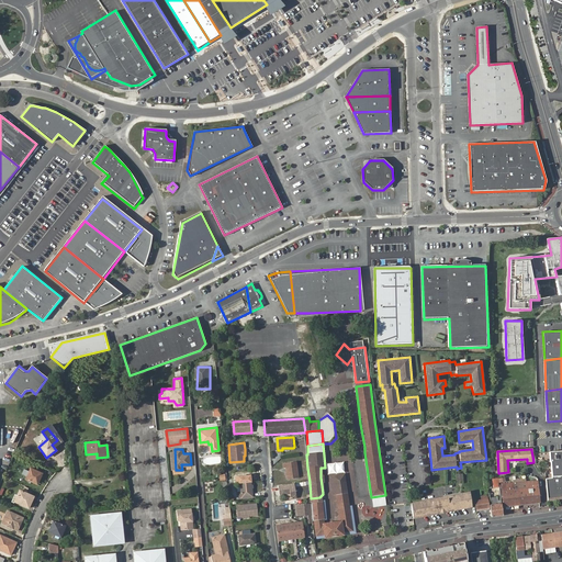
[(546,479),(547,501),(561,498),(561,451),(536,453),(536,463),(550,462),(551,479),(546,479)]
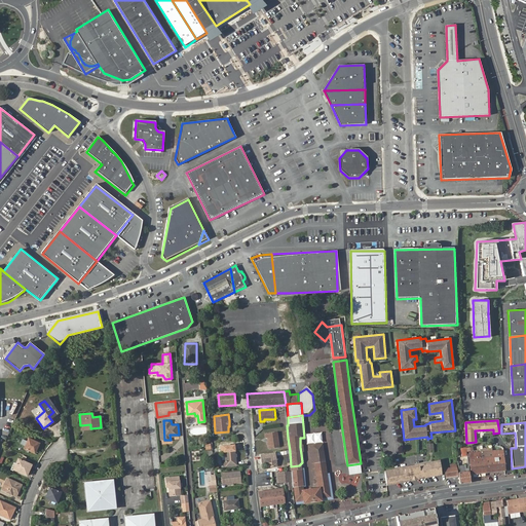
[(279,448),(278,434),(265,435),(266,439),(268,439),(269,449),(279,448)]
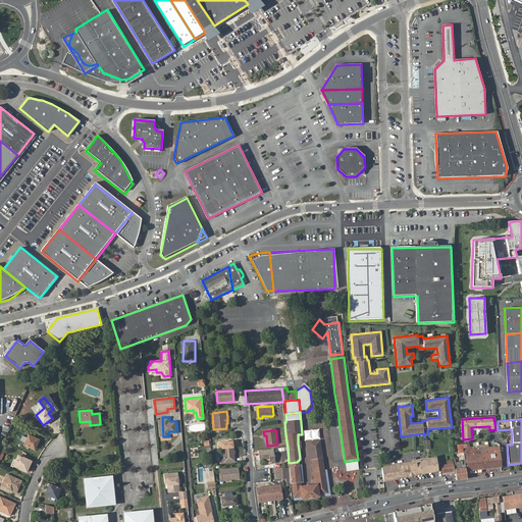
[(29,435),(24,446),(35,450),(40,439),(29,435)]
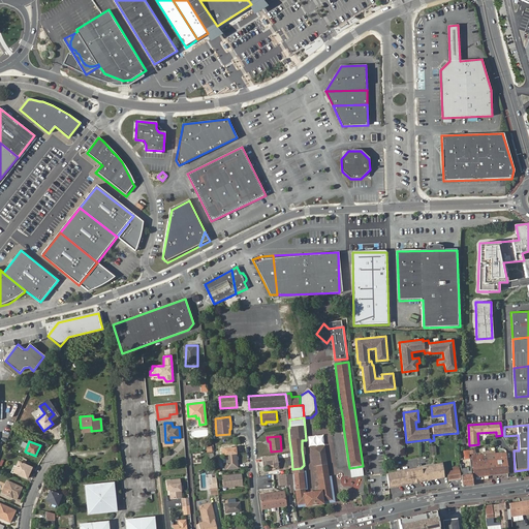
[(296,490),(298,504),(306,502),(306,505),(322,503),(322,500),(331,499),(325,447),(311,449),(317,487),(320,487),(320,489),(318,489),(318,492),(307,493),(306,491),(305,491),(304,489),(296,490)]
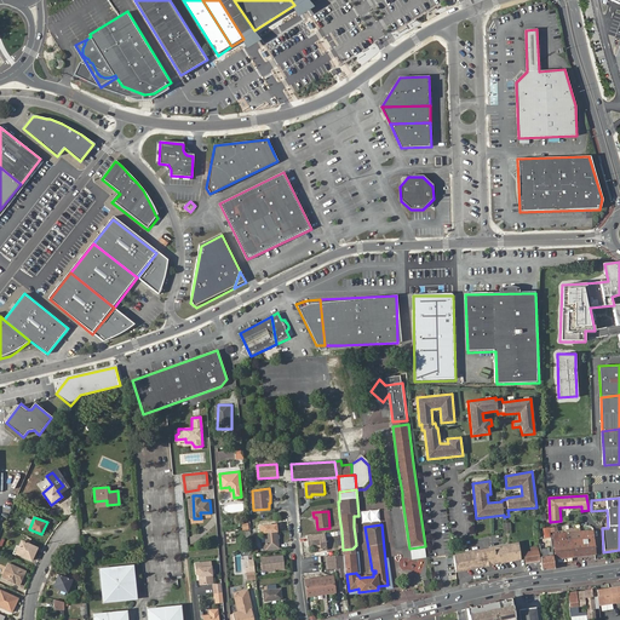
[(276,527),(264,527),(264,532),(264,533),(265,533),(267,541),(268,547),(268,550),(279,549),(276,527)]
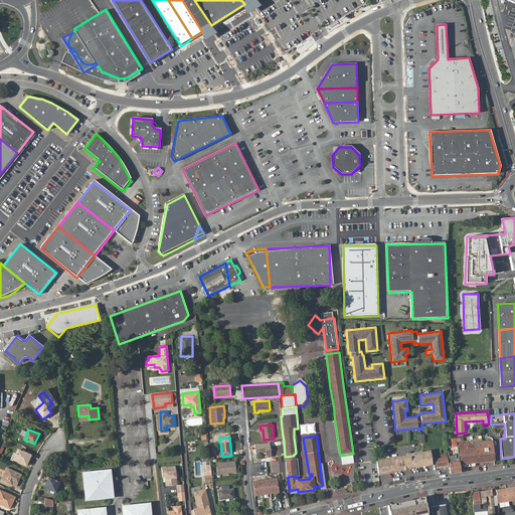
[(494,462),(492,442),(482,443),(482,440),(470,441),(470,443),(464,444),(464,445),(461,445),(461,451),(462,451),(463,465),(494,462)]
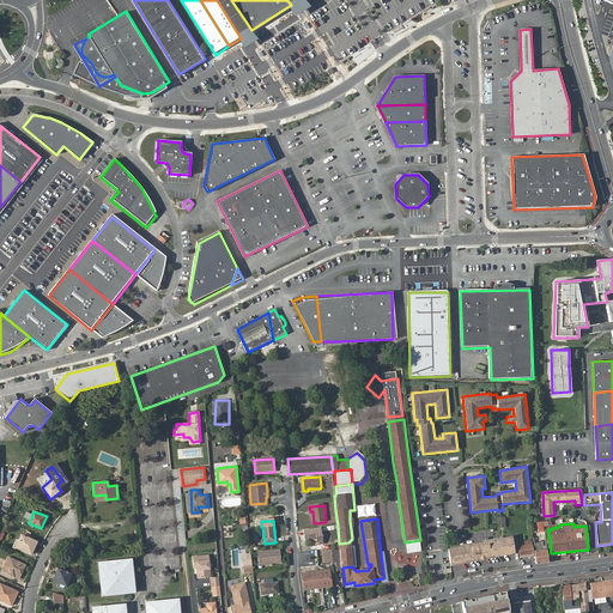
[(304,540),(316,539),(316,545),(323,545),(321,529),(303,530),(303,532),(304,540)]
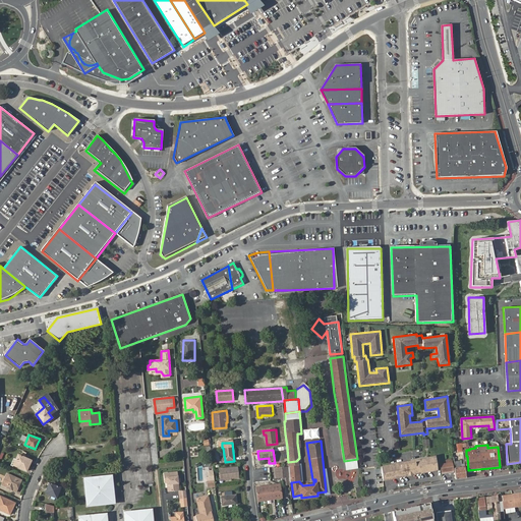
[(18,454),(13,465),(26,471),(32,460),(18,454)]
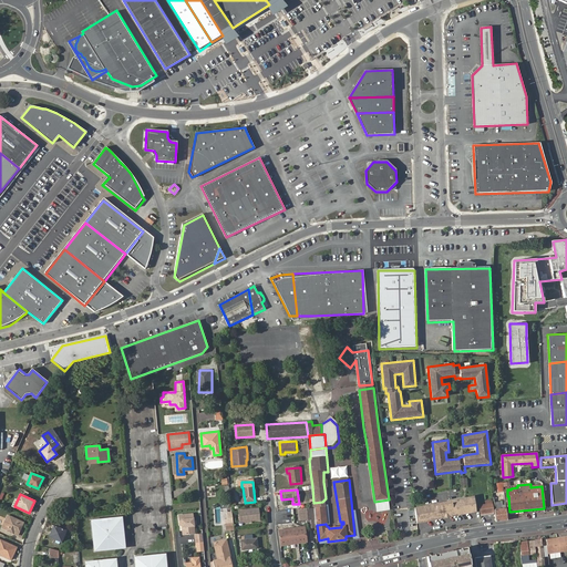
[(476,497),(446,503),(450,516),(477,511),(476,497)]
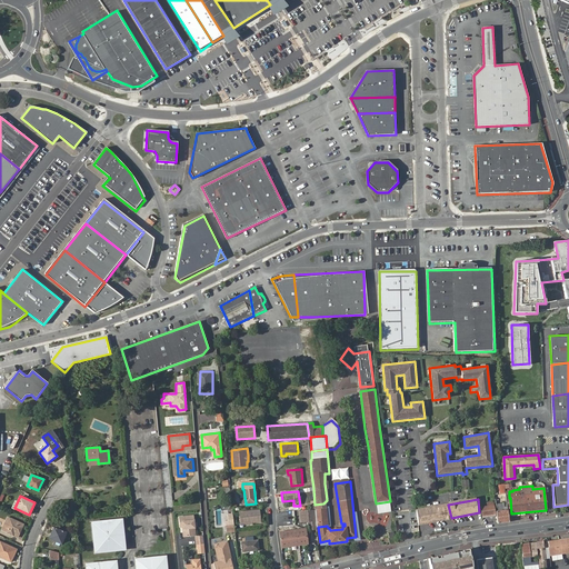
[(390,501),(376,503),(378,513),(391,512),(390,501)]
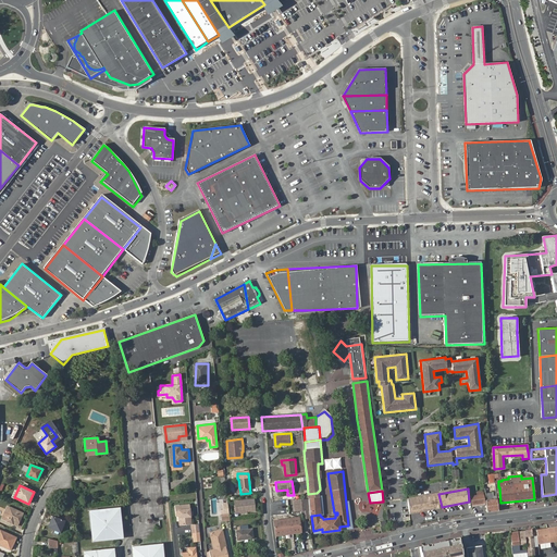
[(308,494),(309,500),(309,511),(320,510),(318,495),(317,493),(308,494)]
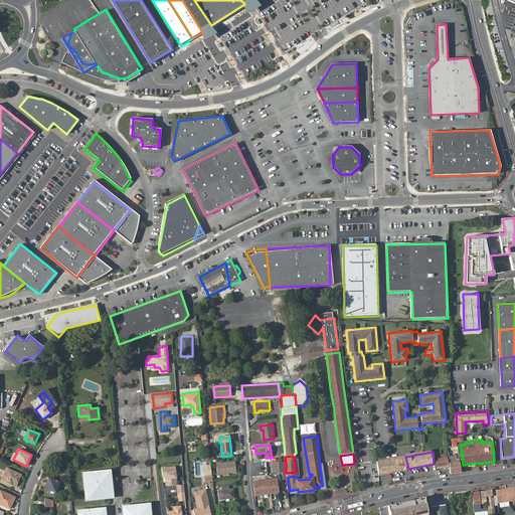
[(405,457),(399,458),(402,470),(408,469),(405,457)]
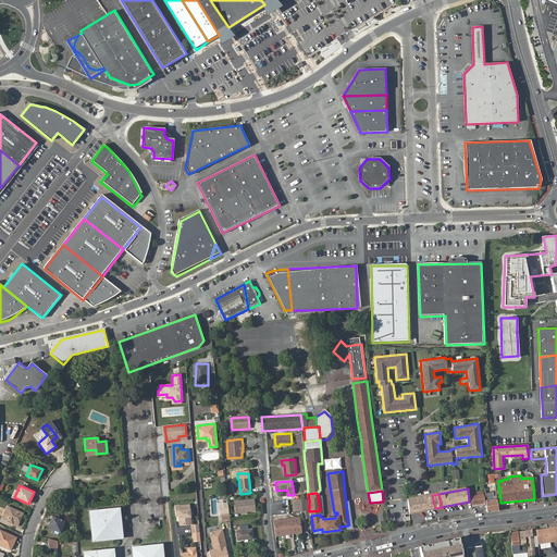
[(432,495),(409,499),(410,514),(435,508),(432,495)]
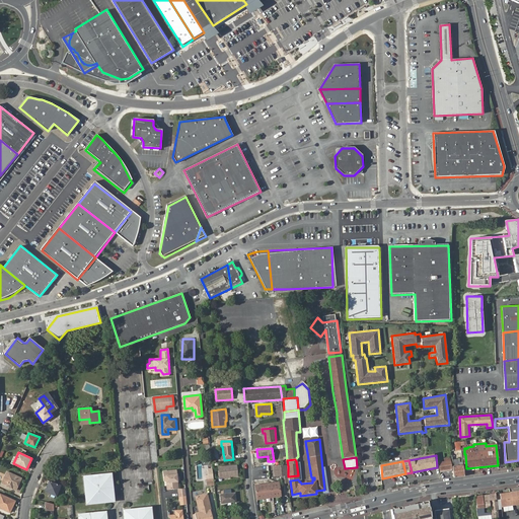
[(439,463),(441,470),(452,468),(450,461),(439,463)]
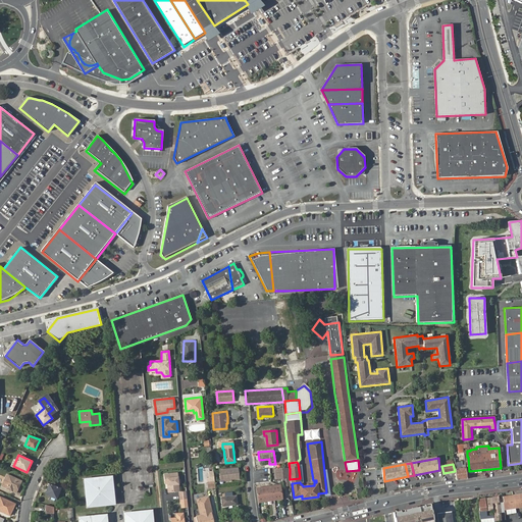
[(219,469),(220,482),(231,481),(230,480),(240,479),(239,468),(219,469)]
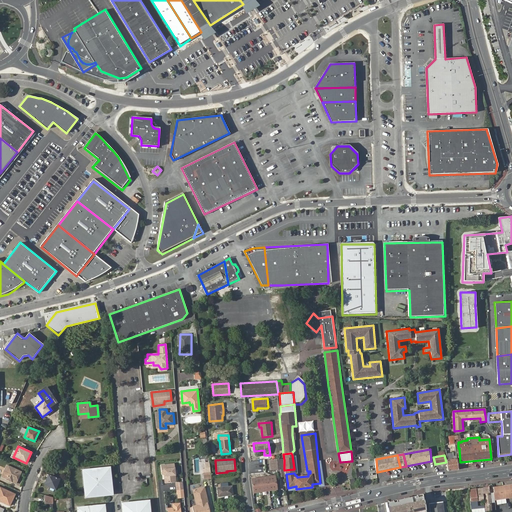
[(281,478),(285,478),(284,470),(284,460),(270,462),(271,471),(280,470),(281,478)]
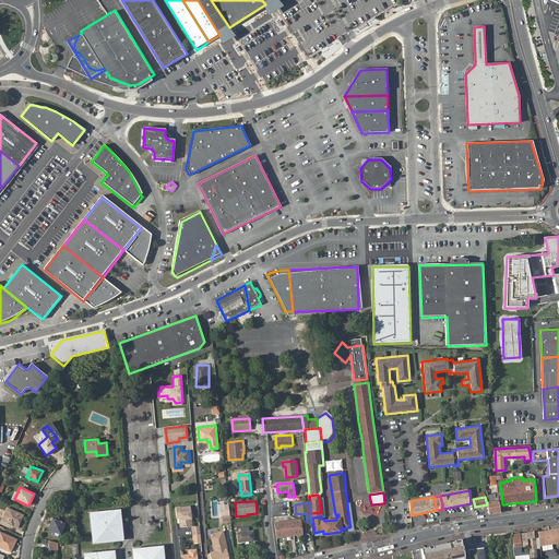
[(499,502),(487,503),(488,514),(500,513),(499,502)]
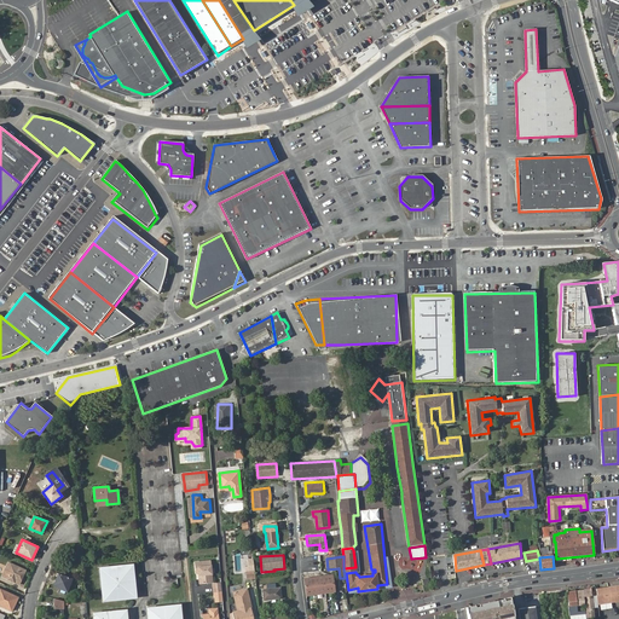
[(200,584),(213,582),(210,561),(195,562),(196,572),(198,571),(200,584)]
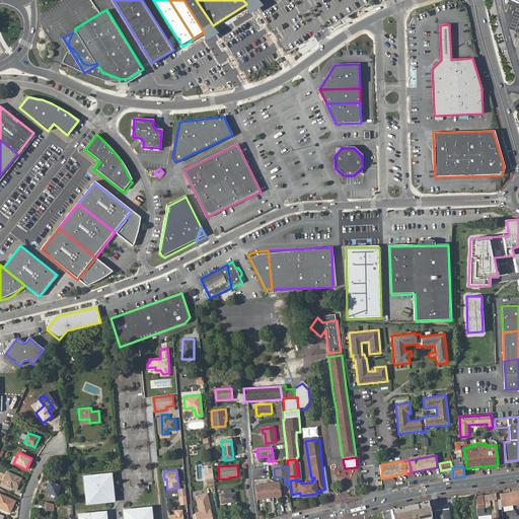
[(7,471),(1,484),(16,491),(22,477),(7,471)]
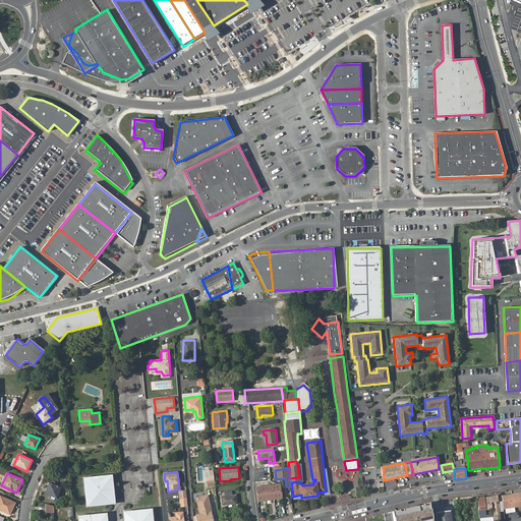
[(113,491),(112,486),(111,475),(83,478),(87,505),(114,502),(113,491)]
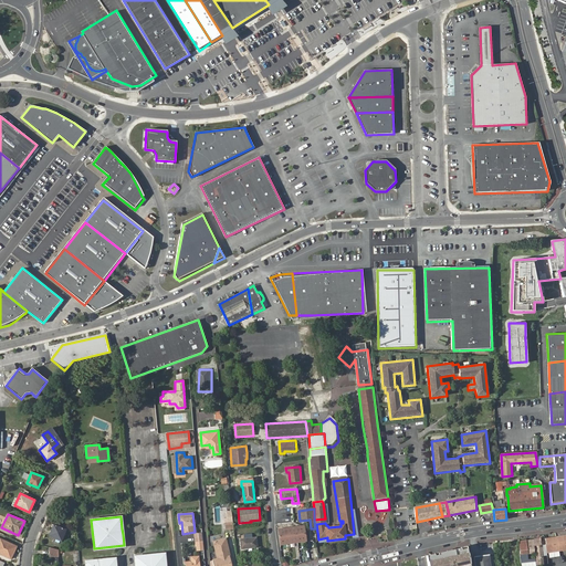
[(54,524),(49,535),(62,540),(65,530),(54,524)]
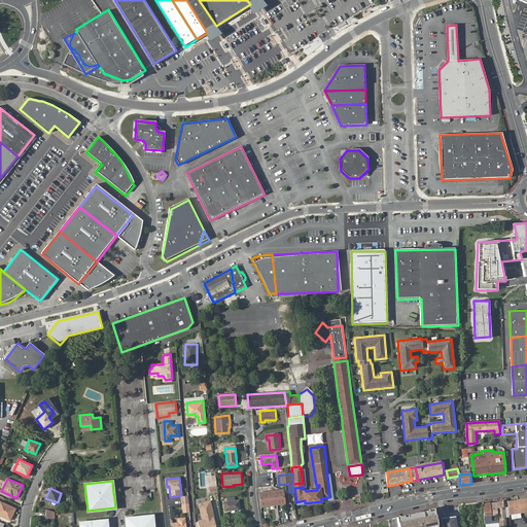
[(259,494),(260,507),(285,503),(283,491),(259,494)]
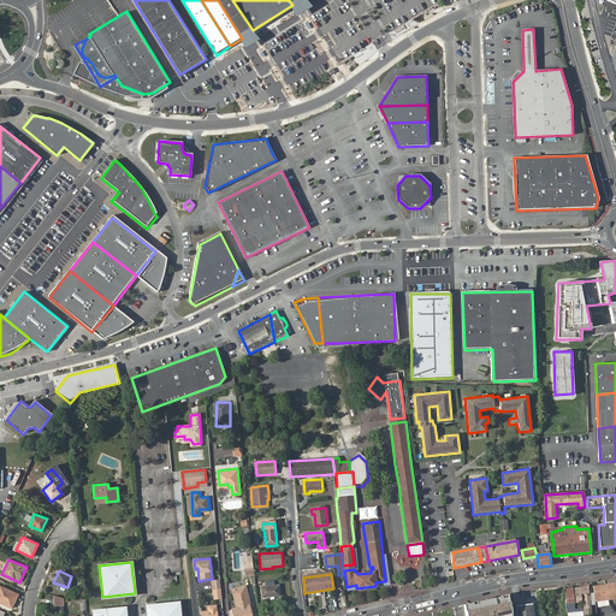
[(615,582),(594,586),(597,602),(615,598),(615,582)]
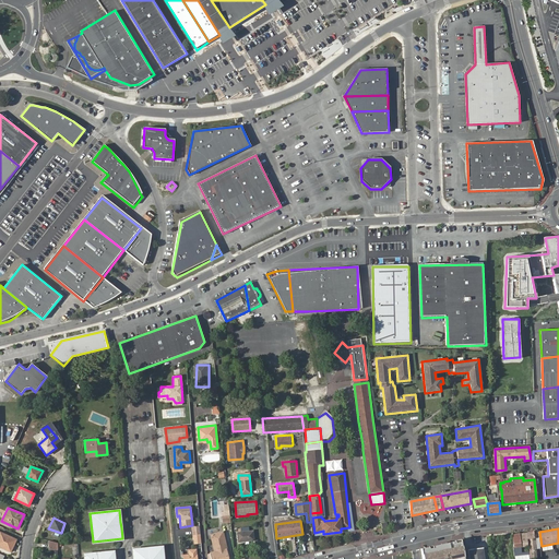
[(0,533),(0,532),(0,546),(11,552),(16,540),(0,533)]
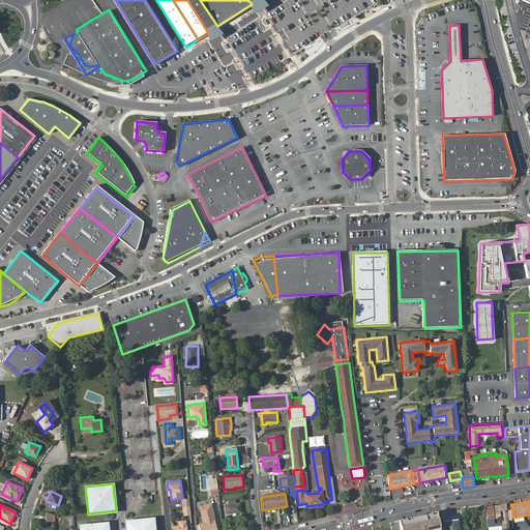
[(201,507),(203,520),(205,519),(206,524),(204,524),(200,525),(201,529),(217,529),(215,522),(212,522),(211,518),(214,517),(212,504),(201,507)]
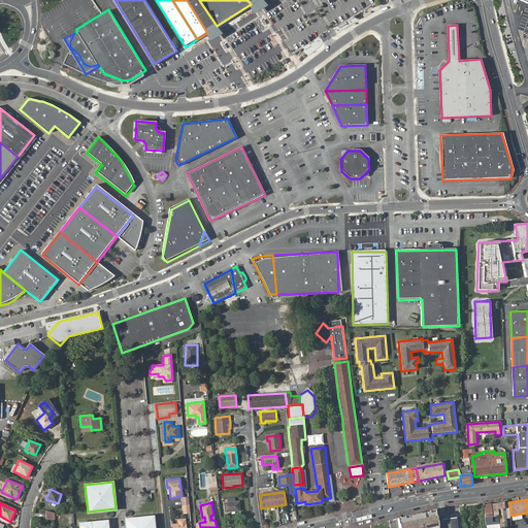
[(225,503),(225,512),(240,510),(239,502),(225,503)]
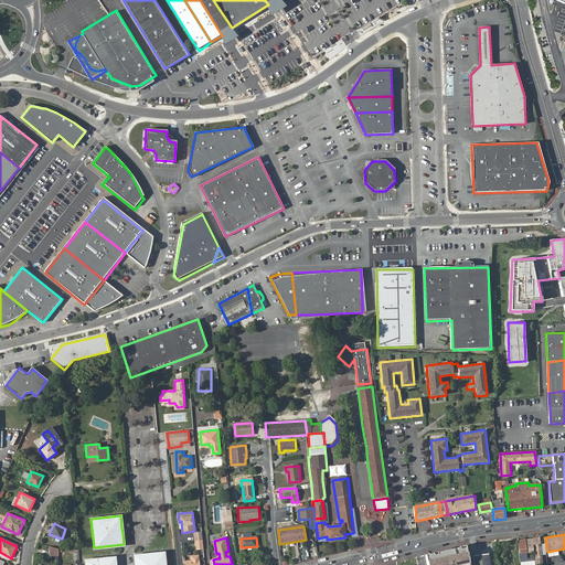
[(518,540),(520,553),(518,554),(519,564),(542,564),(540,537),(518,540)]
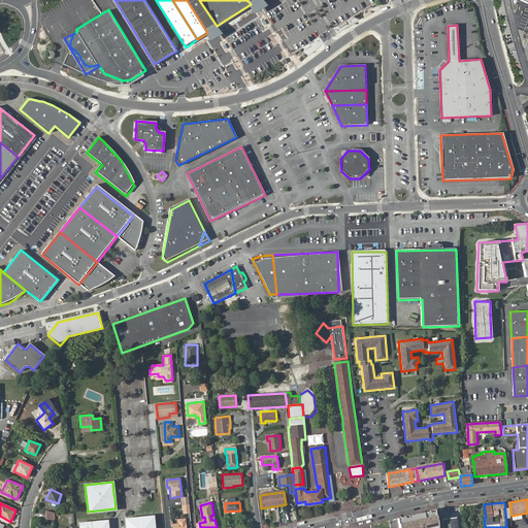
[(407,517),(398,519),(399,527),(437,527),(435,513),(407,517)]
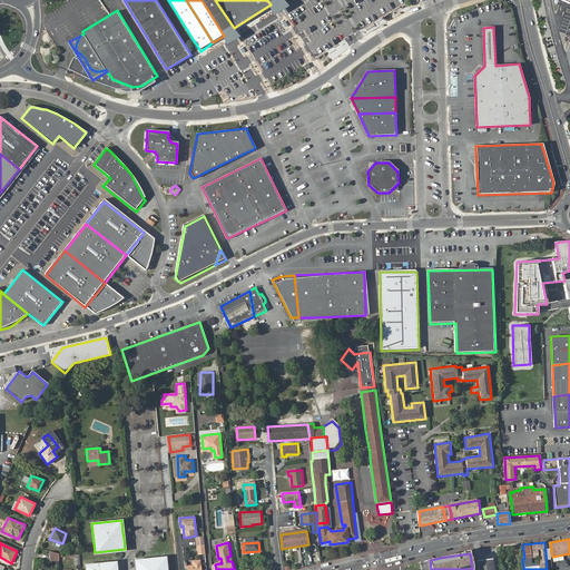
[(165,569),(165,557),(135,559),(136,569),(165,569)]
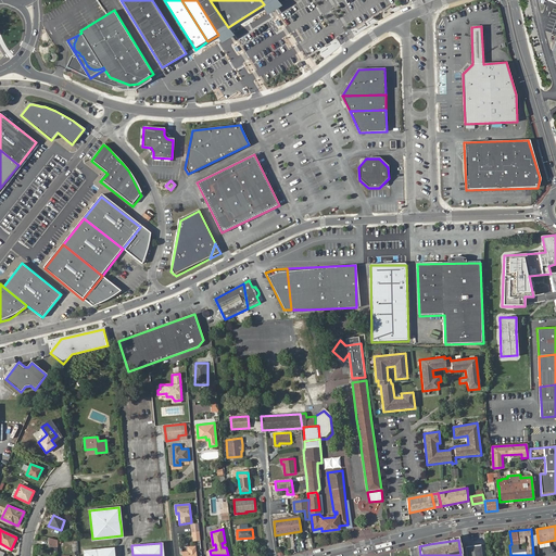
[(466,546),(466,555),(481,555),(481,544),(466,546)]
